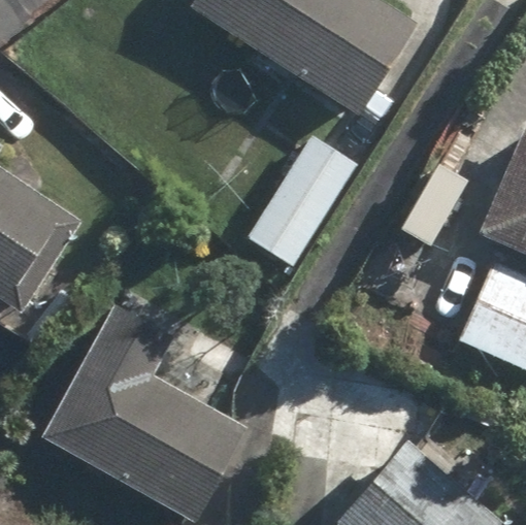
[(418,21),(385,0),(190,0),(188,4),(359,112),(418,21)]
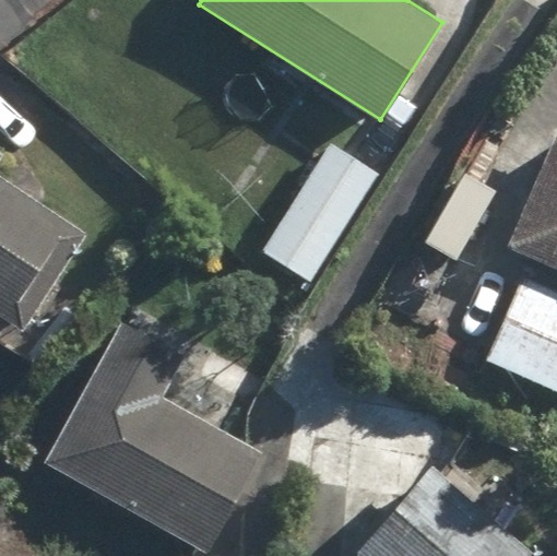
[(556,137),(507,249),(556,270),(556,137)]
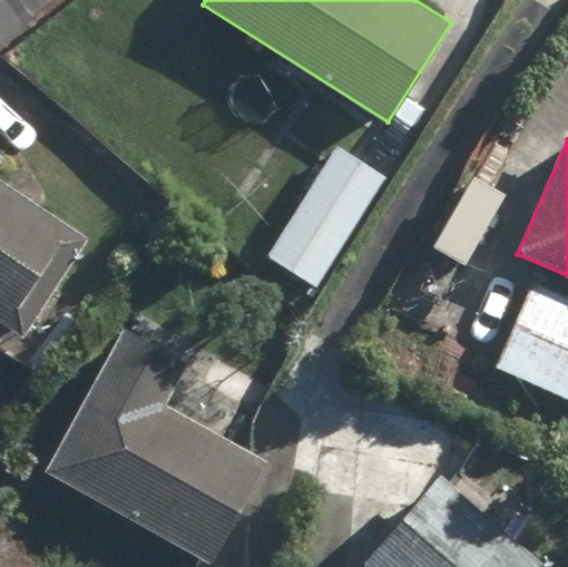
[(387,176),(338,145),(267,256),(316,286),(387,176)]
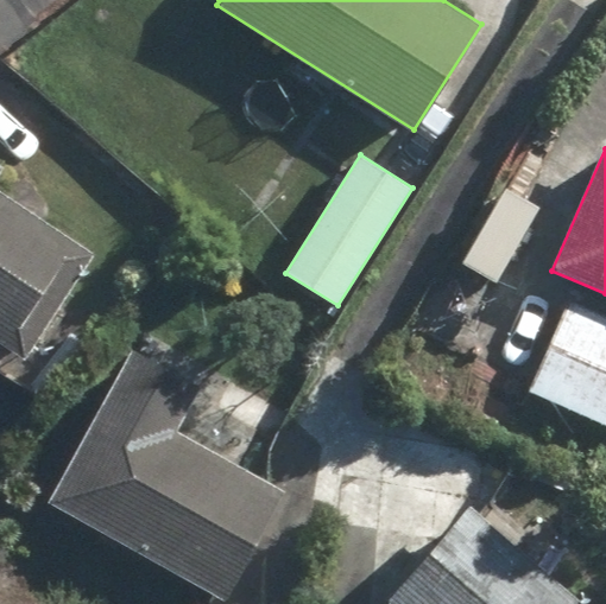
[(95,254),(0,191),(0,345),(25,362),(95,254)]
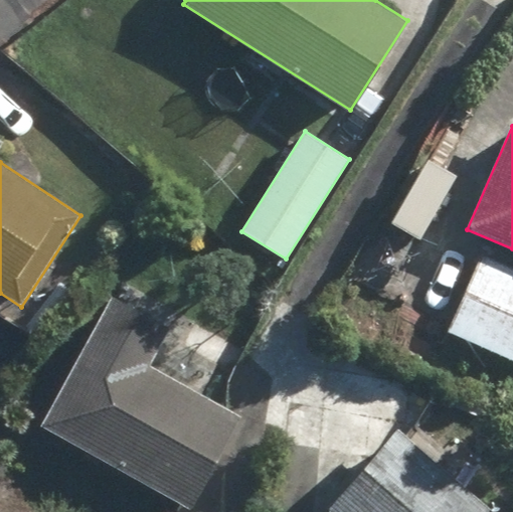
[(512,269),(480,253),(446,330),(512,360),(512,269)]
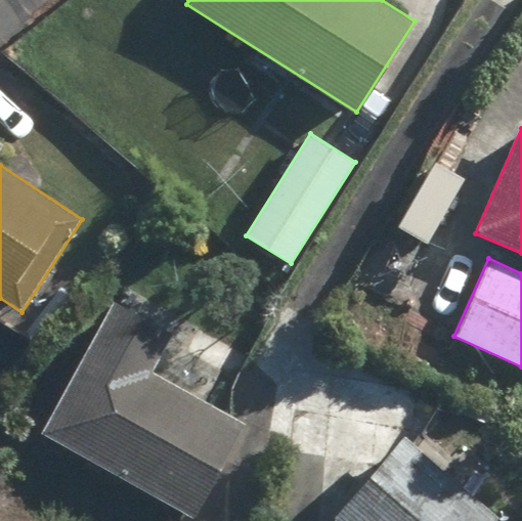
[(155,374),(176,334),(120,303),(45,438),(190,519),(244,423),(155,374)]
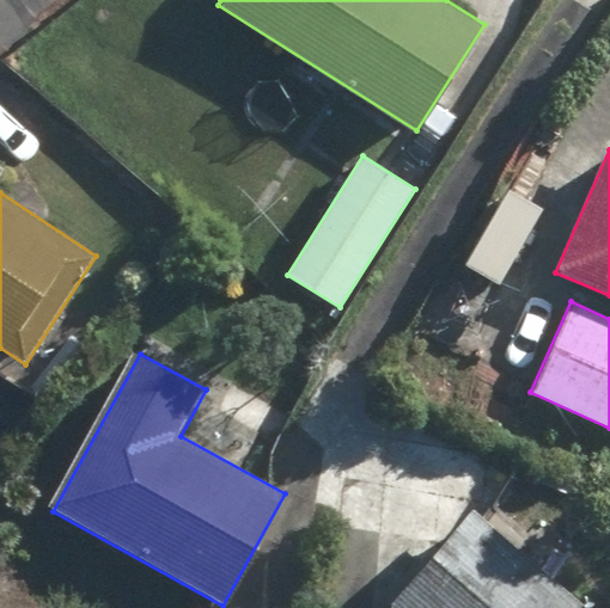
[(388,607),(389,607),(587,607),(477,508),(388,607)]
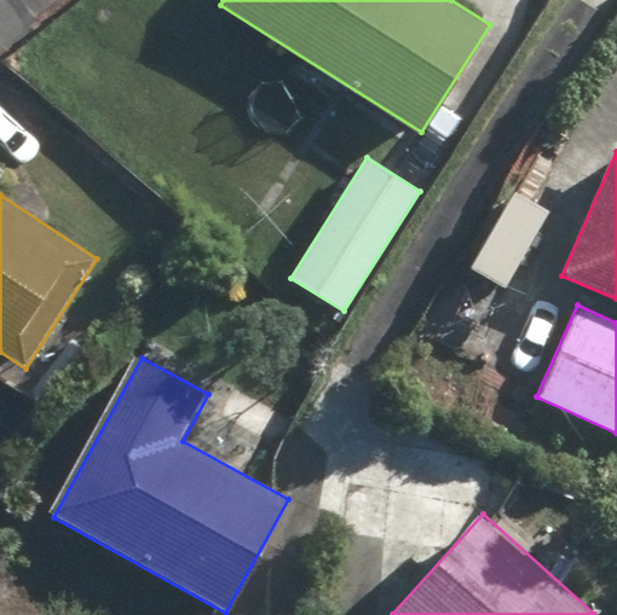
All buildings are outlined.
